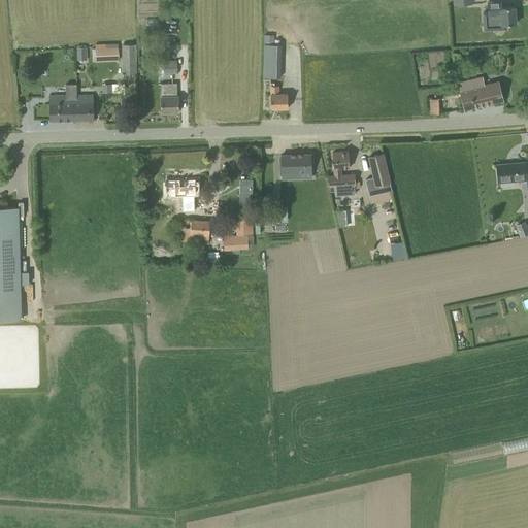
[(502,7),(501,1),(487,2),(488,11),(483,11),(484,31),(507,29),(506,24),(516,24),(515,7),(502,7)]
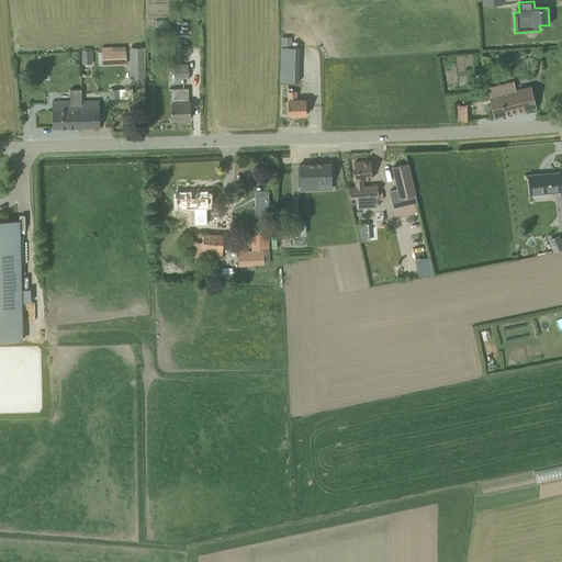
[(282,37),(282,47),(292,47),(292,37),(282,37)]
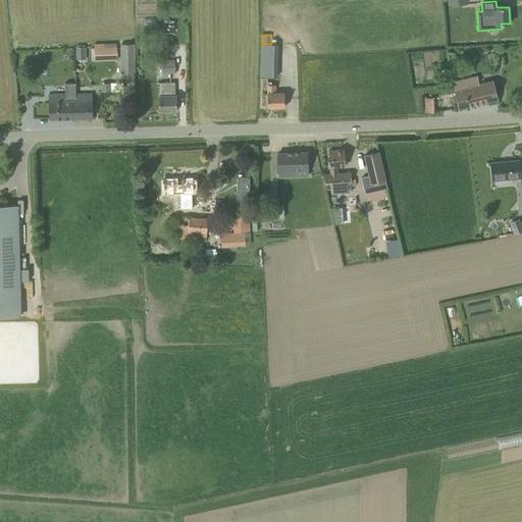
[(94,45),(94,47),(95,60),(117,59),(117,45),(116,43),(94,43),(94,45)]
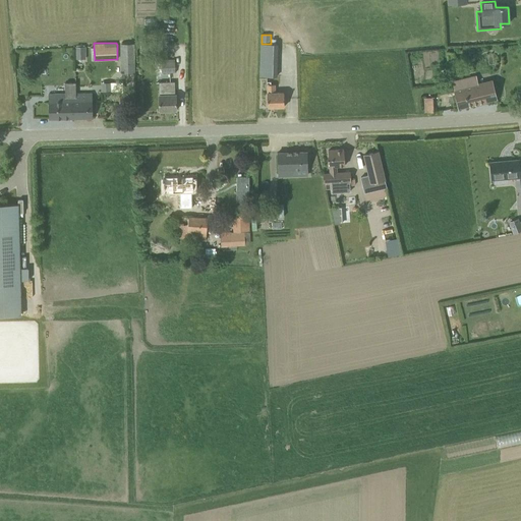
[(121,44),(121,71),(134,71),(134,43),(121,44)]
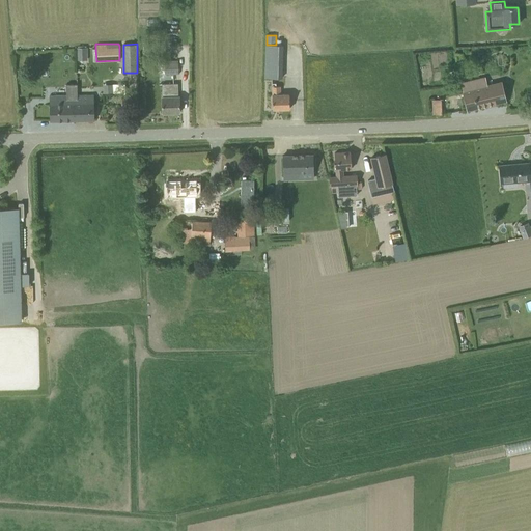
[(266,68),(283,70),(284,45),(279,45),(276,45),(267,45),(266,68)]
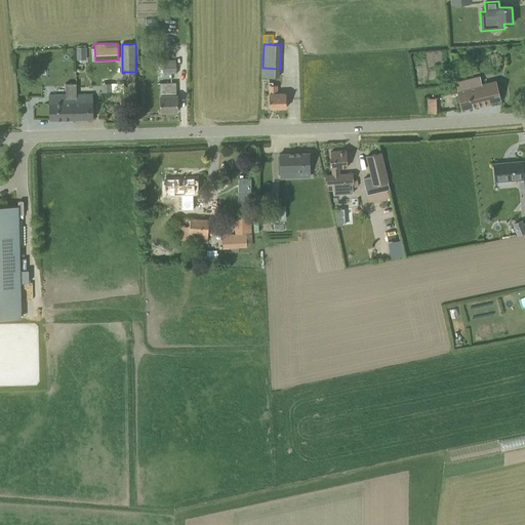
[(88,48),(75,48),(75,63),(87,63),(88,48)]
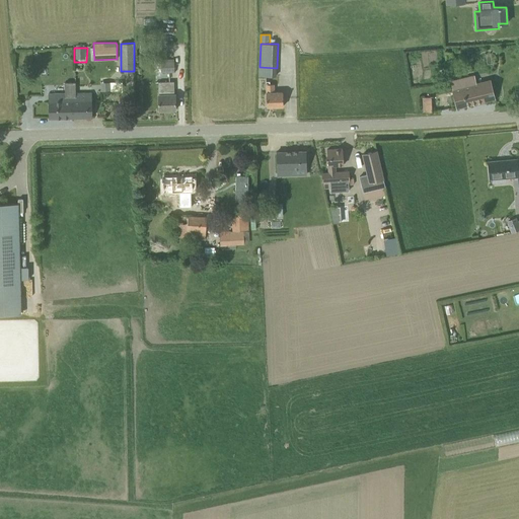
[(161,72),(174,72),(174,59),(161,59),(161,72)]
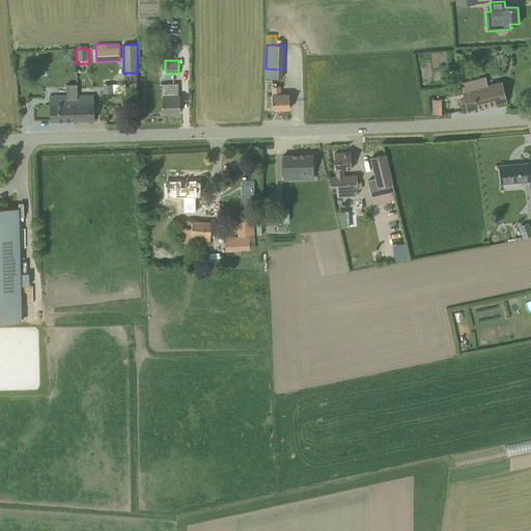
[(266,68),(264,78),(283,78),(283,70),(266,68)]
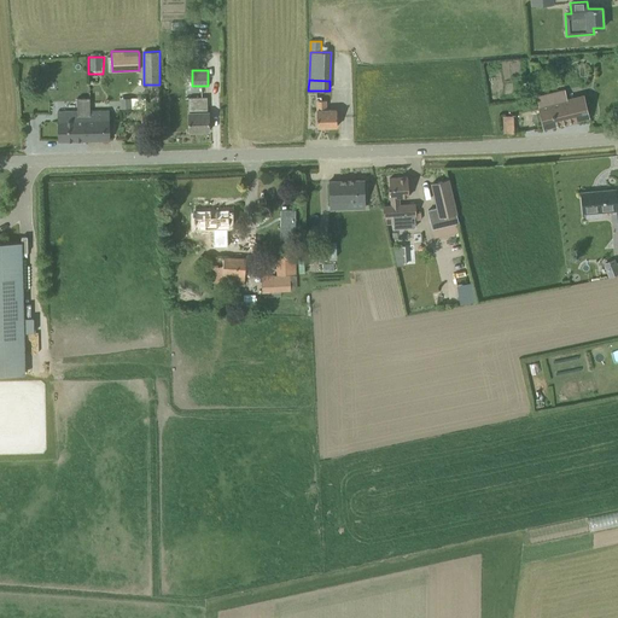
[(583,95),(567,99),(540,106),(544,127),(589,117),(583,95)]
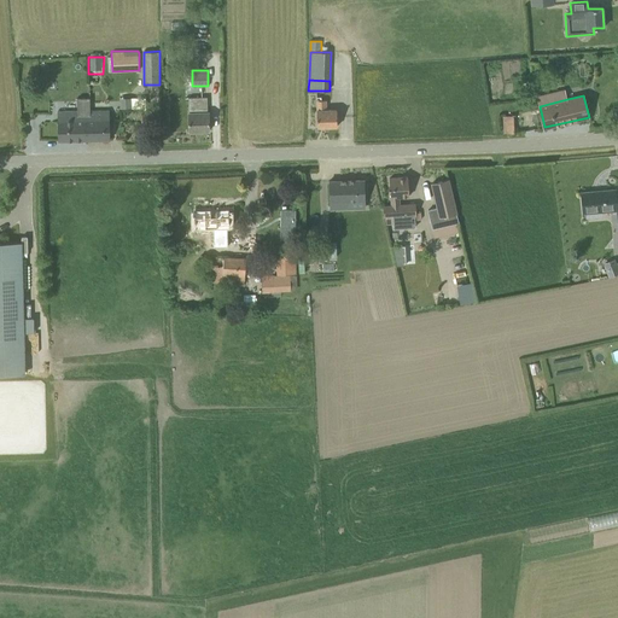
[(190,132),(209,130),(209,114),(208,114),(207,98),(188,99),(190,132)]
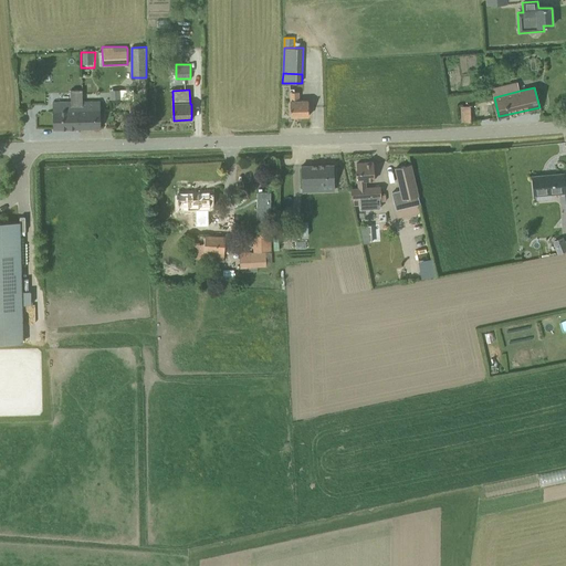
[(299,101),(299,92),(291,92),(291,116),(310,116),(308,101),(299,101)]
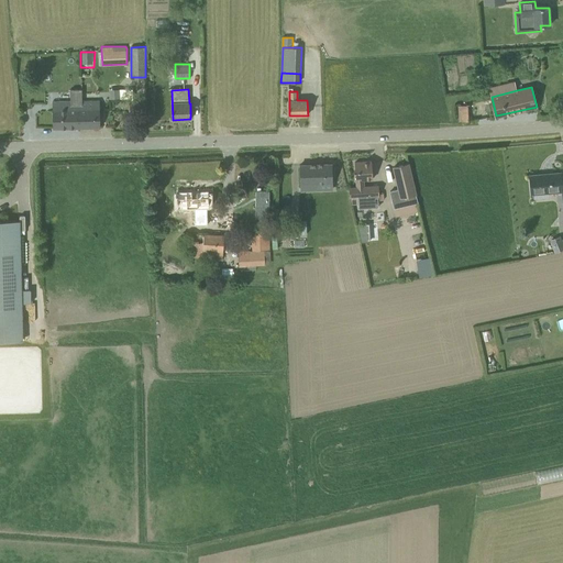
[(79,128),(100,127),(100,108),(100,101),(84,102),(83,109),(77,109),(77,124),(79,124),(79,128)]
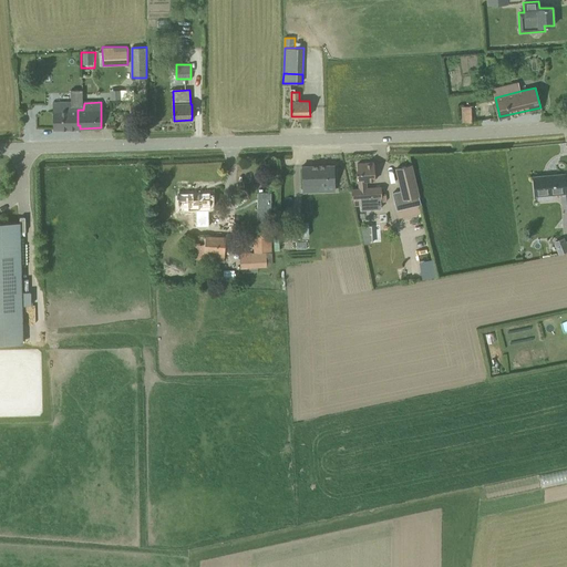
[(53,129),(80,129),(80,125),(78,125),(78,110),(83,110),(84,103),(53,103),(53,129)]
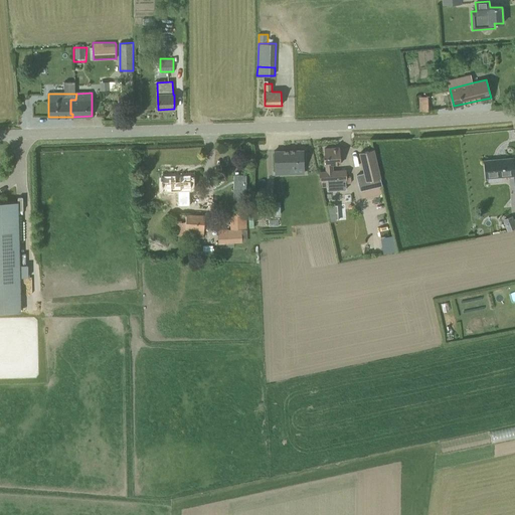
[(334,171),(333,164),(341,163),(340,147),(325,148),(326,172),(320,172),(320,181),(322,181),(322,187),(329,186),(329,180),(347,179),(347,170),(334,171)]
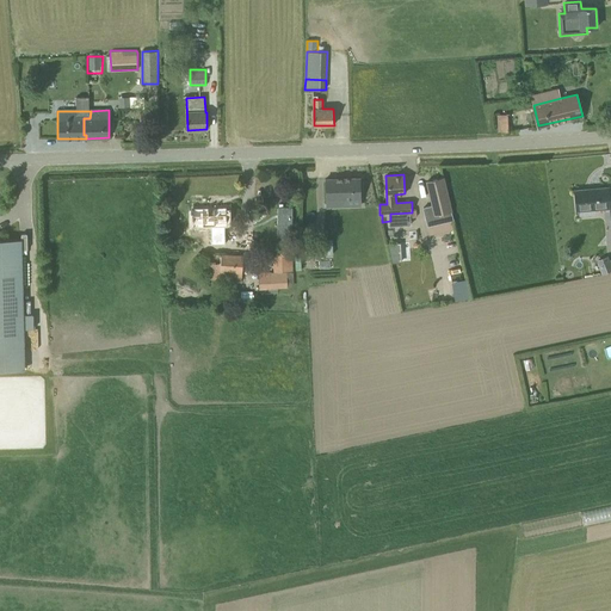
[(327,207),(349,205),(349,198),(362,198),(360,178),(326,179),(327,207)]
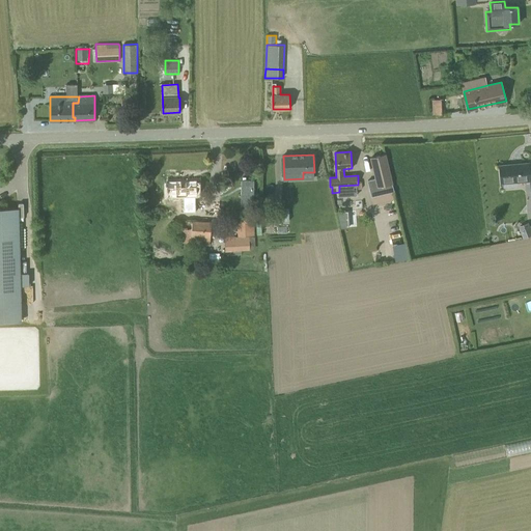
[(371,158),(379,187),(392,184),(386,155),(371,158)]
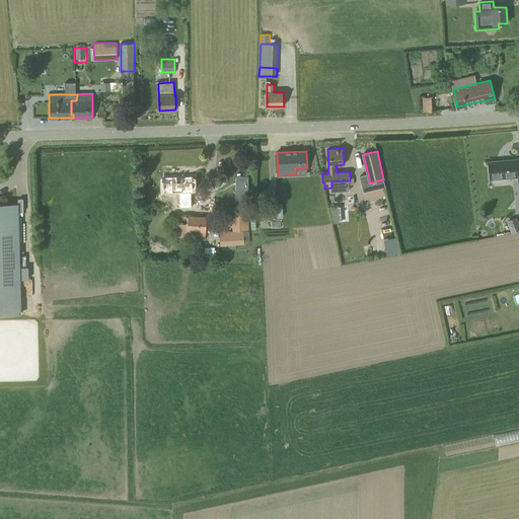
[(490,178),(518,176),(517,159),(489,162),(490,178)]
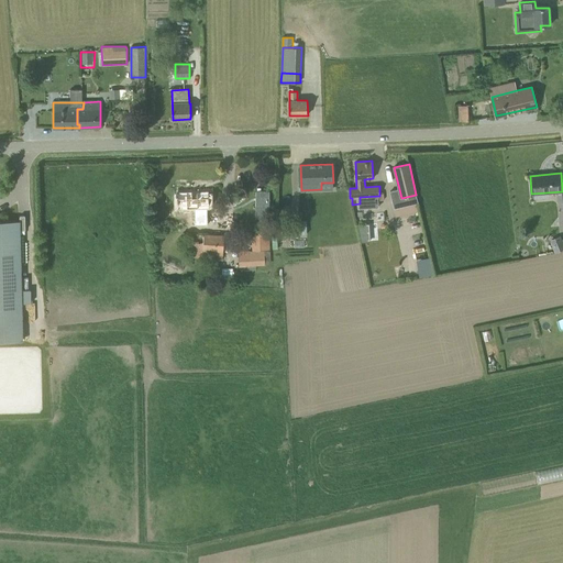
[(206,221),(207,209),(209,208),(209,191),(178,191),(178,209),(195,209),(195,222),(206,221)]
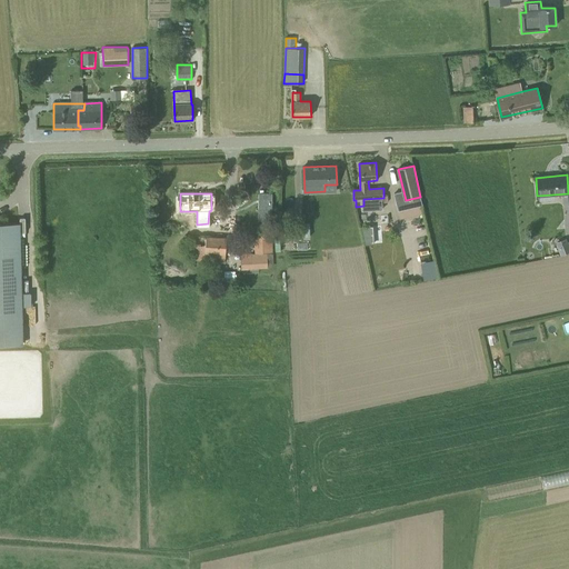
[(278,193),(263,193),(265,222),(279,221),(278,193)]
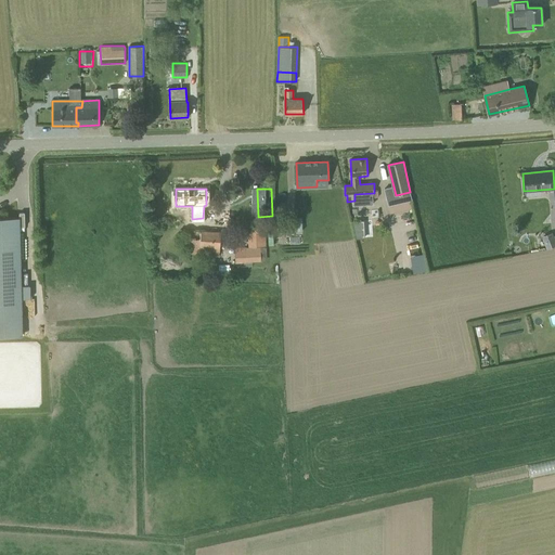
[(0,335),(21,335),(18,218),(0,218),(0,335)]
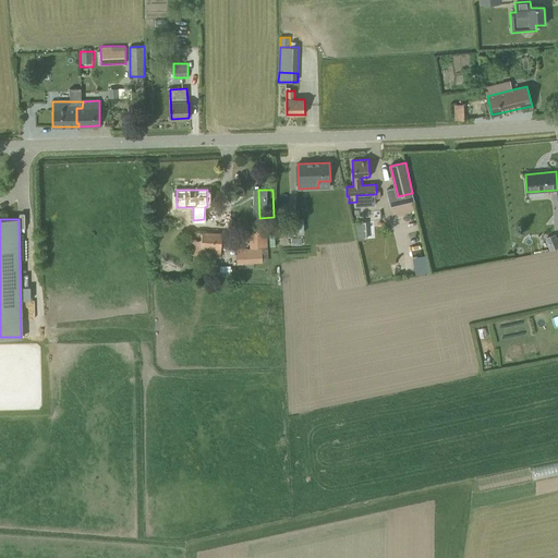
[(280,233),(304,232),(304,219),(280,219),(280,233)]
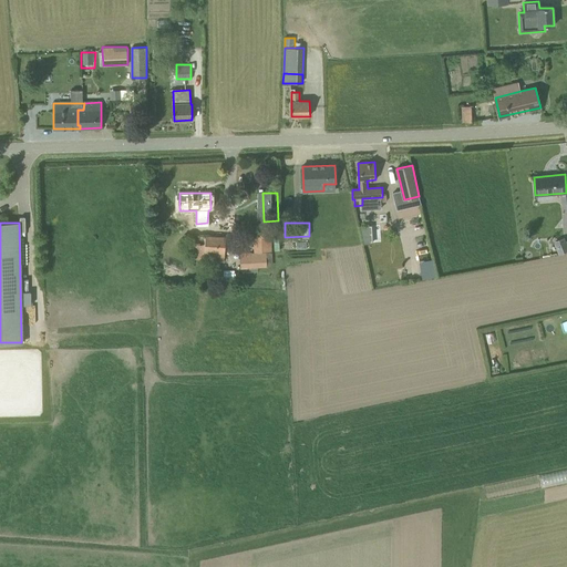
[(240,269),(267,267),(266,253),(272,251),(271,230),(253,232),(254,253),(239,253),(240,269)]
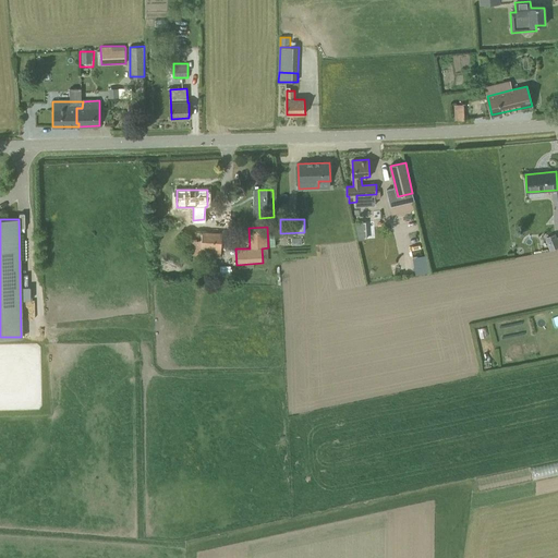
[(220,258),(222,233),(191,232),(189,256),(220,258)]
